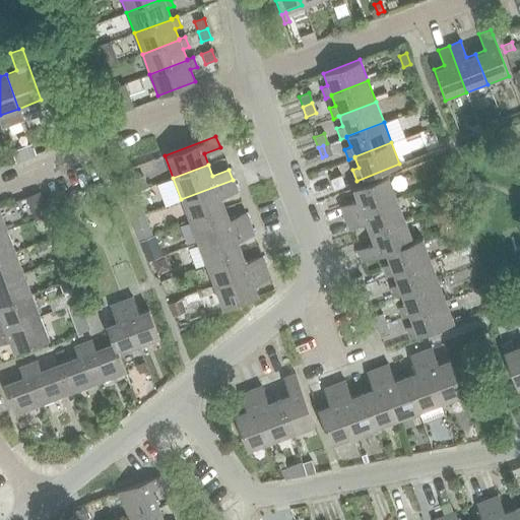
[(426,175),(429,183),(437,180),(434,172),(426,175)]
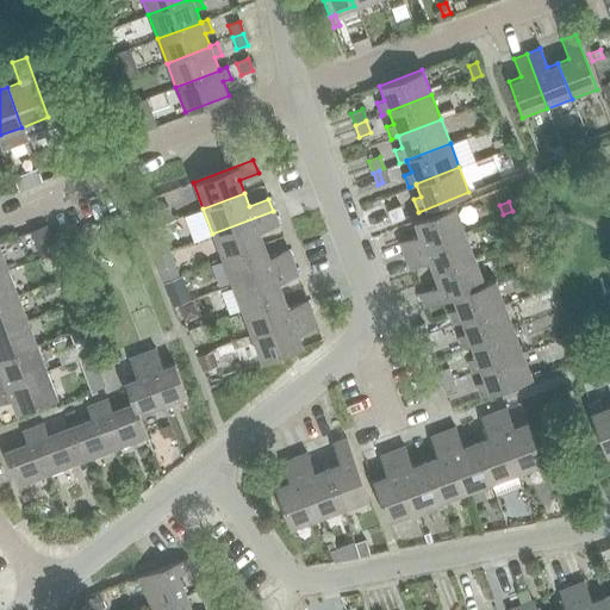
[(404,255),(464,232),(454,205),(412,222),(417,235),(399,242),(404,255)]
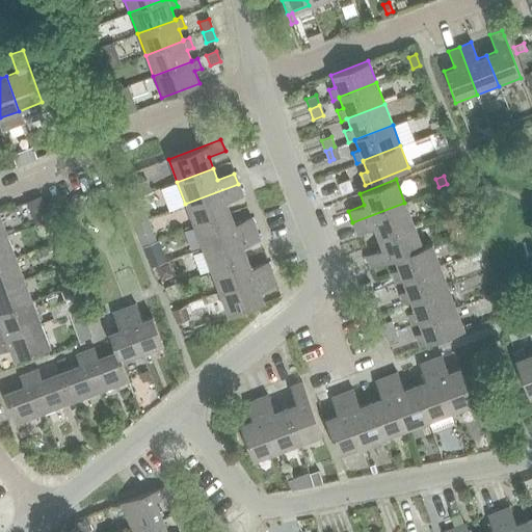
[(341,193),(352,189),(348,180),(338,184),(341,193)]
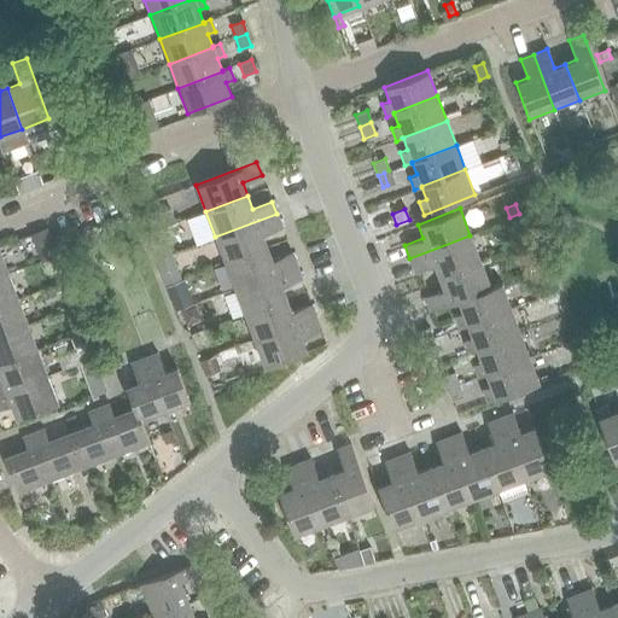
[(215,237),(225,263),(267,248),(262,234),(281,227),(277,214),(215,237)]
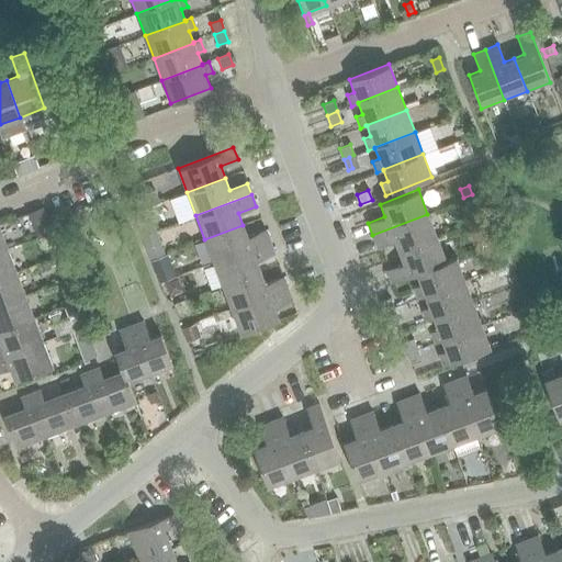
[(138,228),(153,223),(147,208),(132,213),(138,228)]
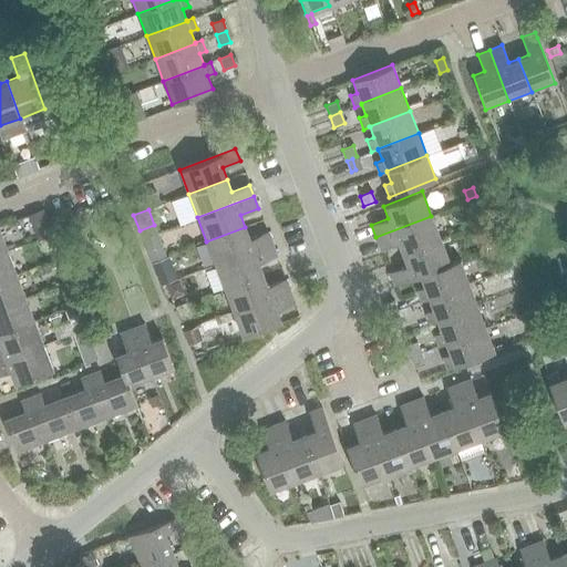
[(49,235),(39,210),(28,215),(37,239),(49,235)]
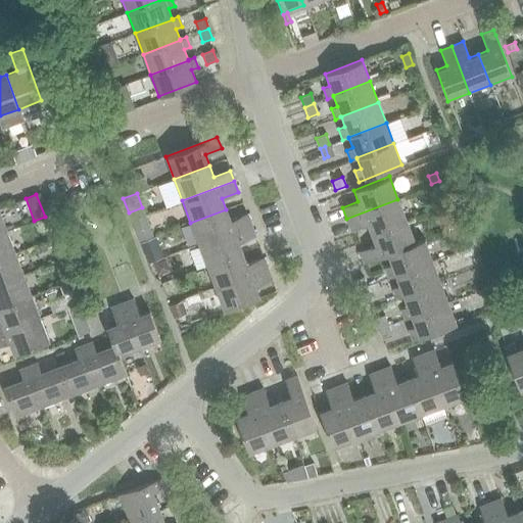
[(367,224),(371,234),(407,221),(397,199),(346,219),(350,230),(367,224)]
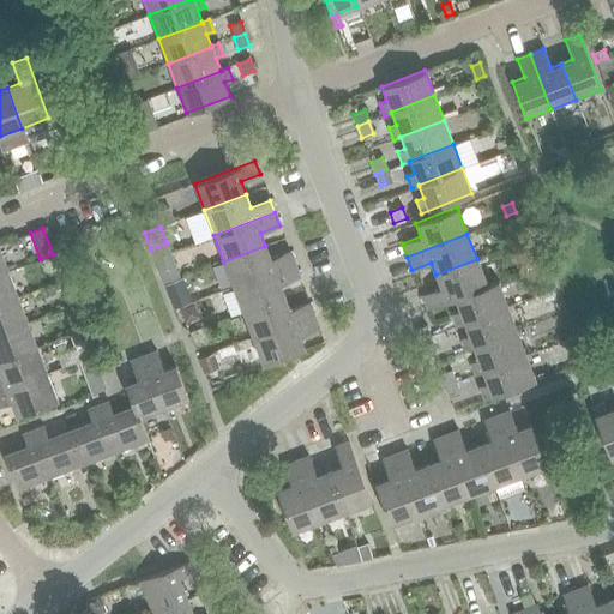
[(223,262),(233,287),(294,264),(289,251),(270,258),(265,246),(223,262)]
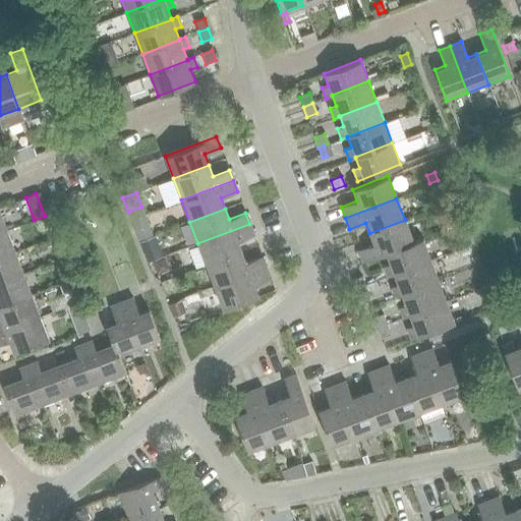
[(443,218),(447,229),(457,225),(453,214),(443,218)]
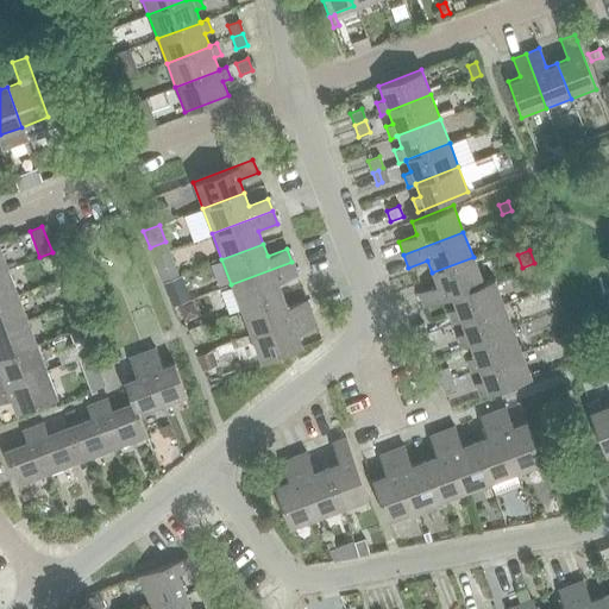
[(424,307),(452,296),(452,295),(483,283),(483,282),(473,257),(432,272),(437,286),(418,293),(424,307)]
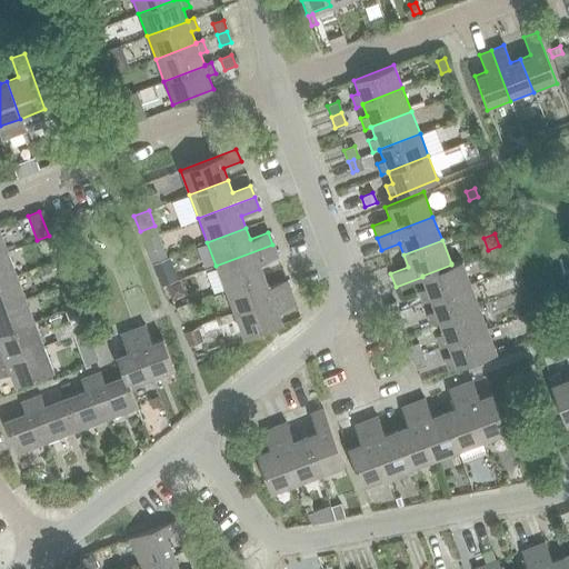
[(161,243),(147,249),(151,262),(167,257),(161,243)]
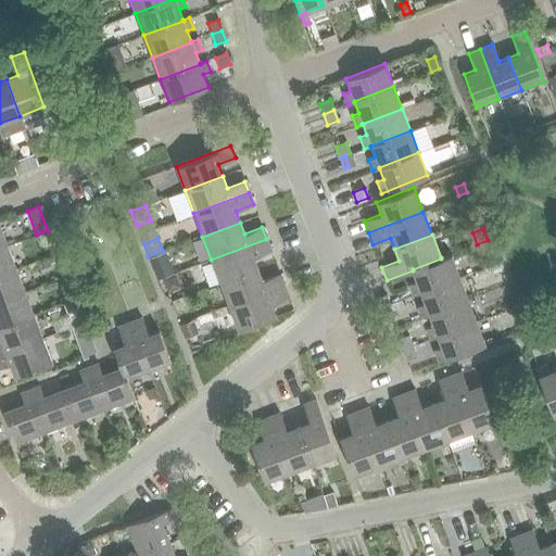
[(253,256),(270,250),(266,239),(211,260),(219,282),(257,268),(253,256)]
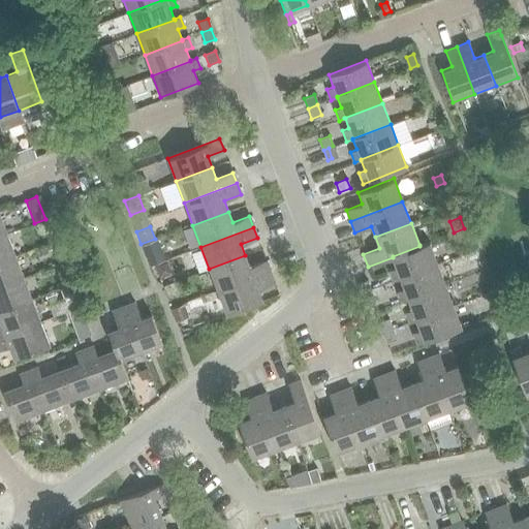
[(0,261),(16,255),(7,234),(0,236),(0,261)]
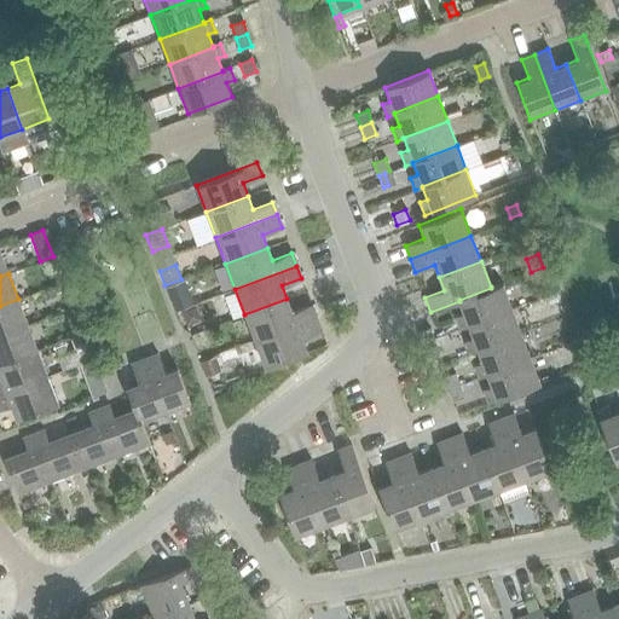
[(181,279),(165,285),(174,312),(194,305),(184,278),(181,279)]
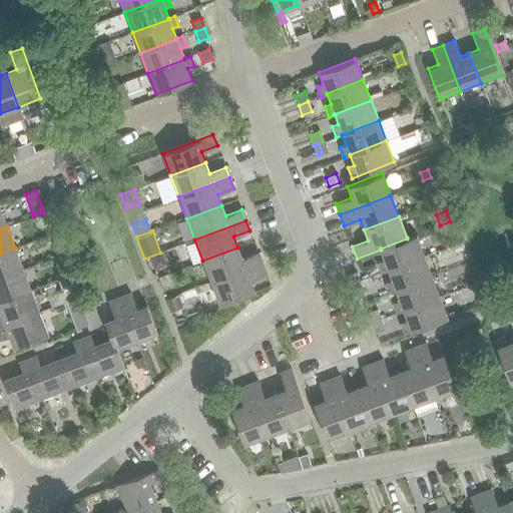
[(388,269),(424,255),(416,234),(407,237),(407,238),(381,248),(381,249),(385,260),(378,263),(381,273),(389,270),(388,269)]
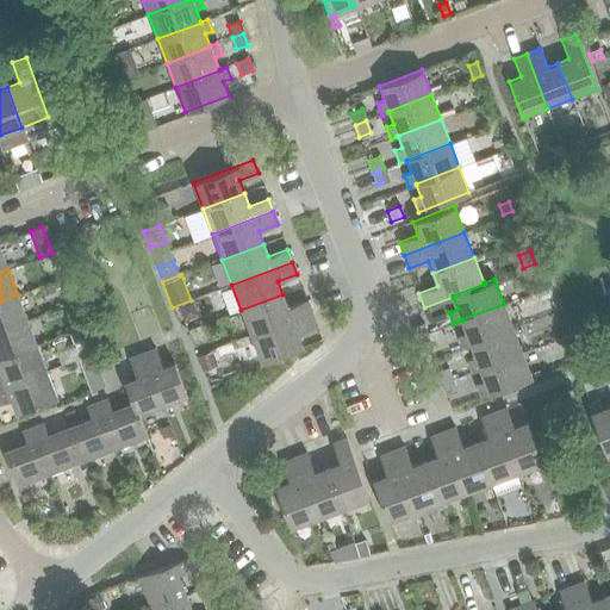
[(547,290),(539,292),(541,299),(549,296),(547,290)]
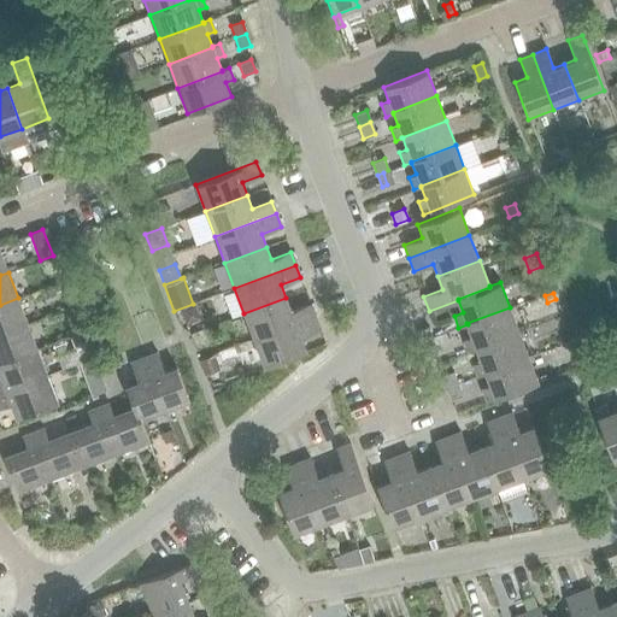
[(0,334),(28,324),(18,298),(0,305),(0,334)]
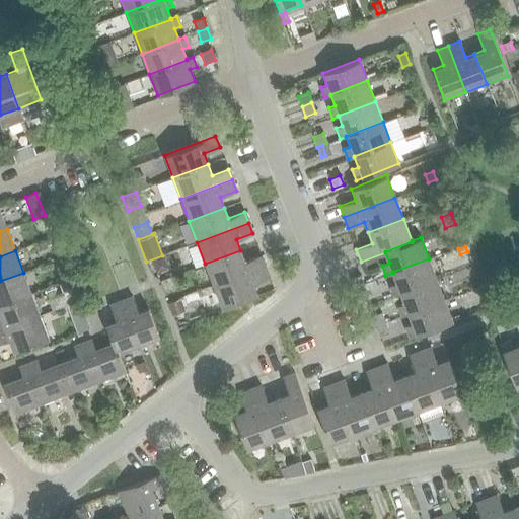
[(205,264),(213,286),(265,266),(261,255),(244,262),(240,250),(205,264)]
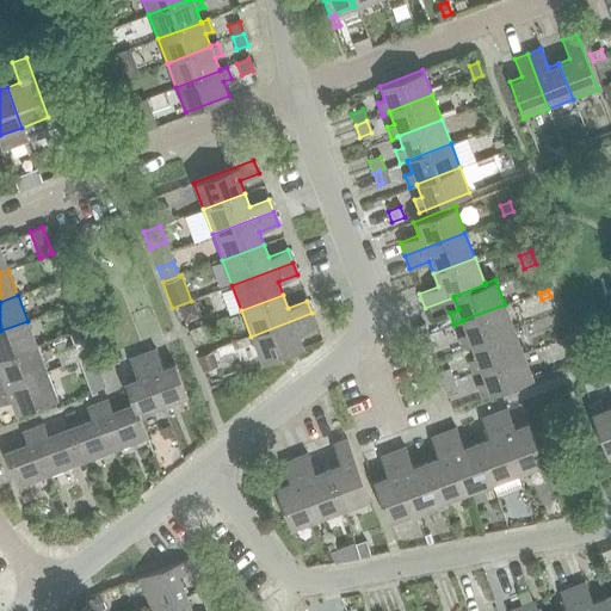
[(196,309),(192,302),(179,308),(185,321),(191,319),(196,309)]
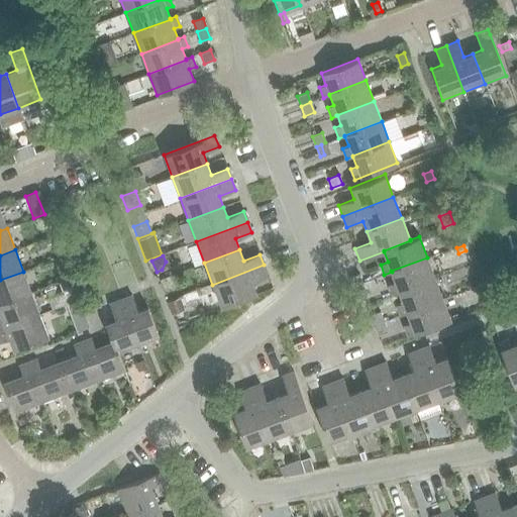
[(392,295),(399,292),(434,278),(427,257),(391,271),(392,272),(395,282),(388,285),(392,295)]
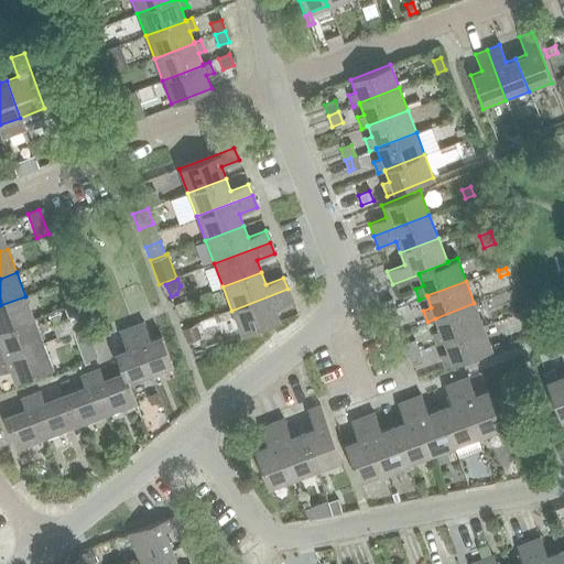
[(241,335),(279,321),(274,307),(292,301),(288,289),(231,311),(241,335)]
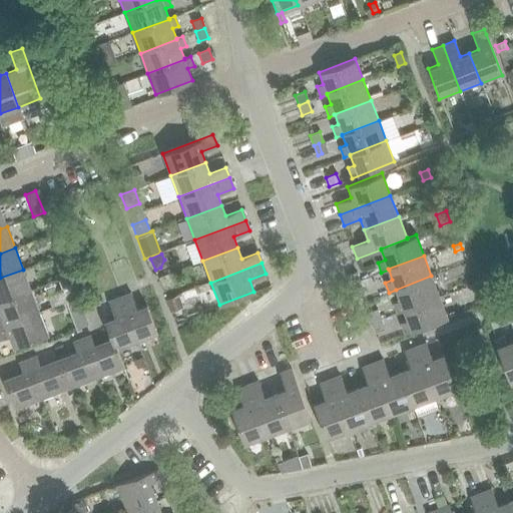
[(0,302),(31,291),(23,270),(0,278),(0,302)]
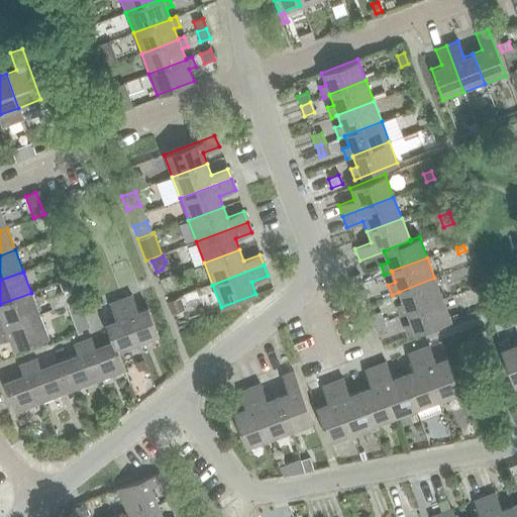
[(348,278),(352,288),(363,284),(358,274),(348,278)]
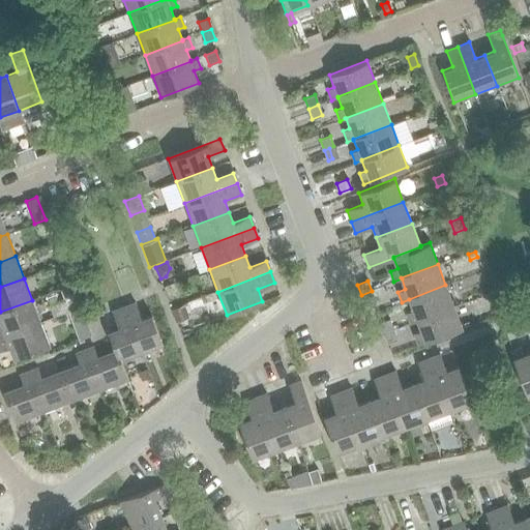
[(410,323),(417,321),(417,320),(453,305),(445,285),(409,299),(413,310),(406,313),(410,323)]
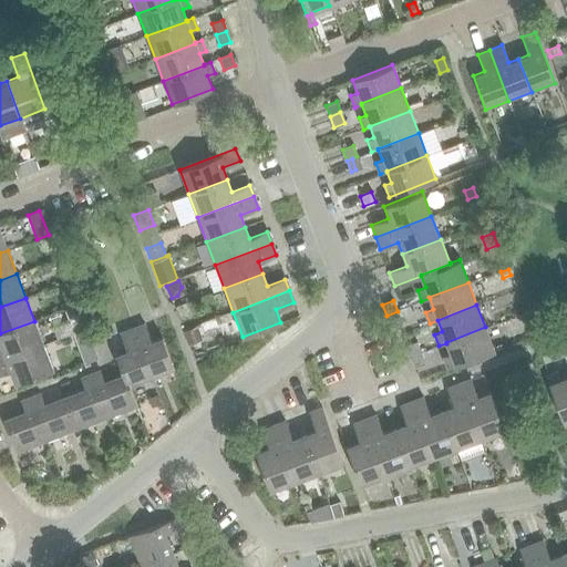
[(75,306),(64,310),(68,321),(70,320),(80,317),(75,306)]
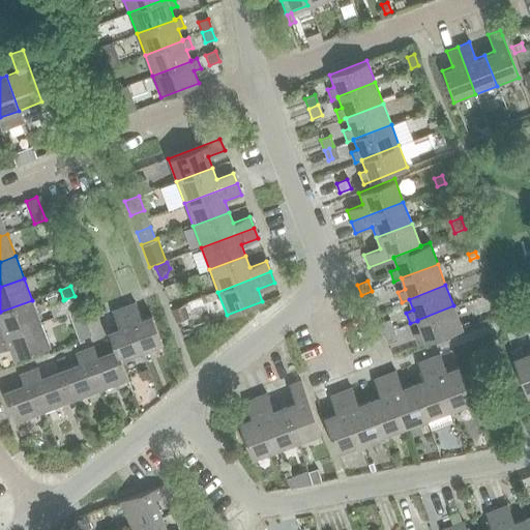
[(361,295),(365,305),(375,301),(372,291),(361,295)]
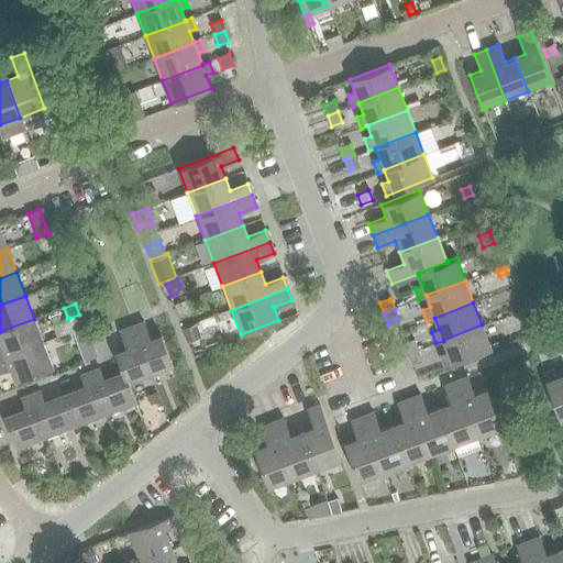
[(79,315),(69,318),(74,330),(84,327),(79,315)]
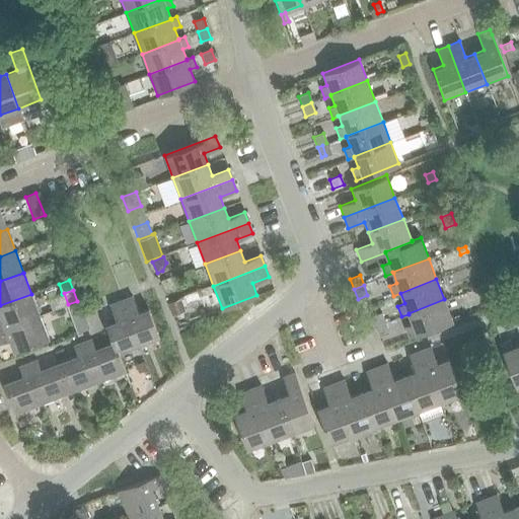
[(0,318),(0,330),(40,315),(31,294),(0,305),(0,317),(0,318)]
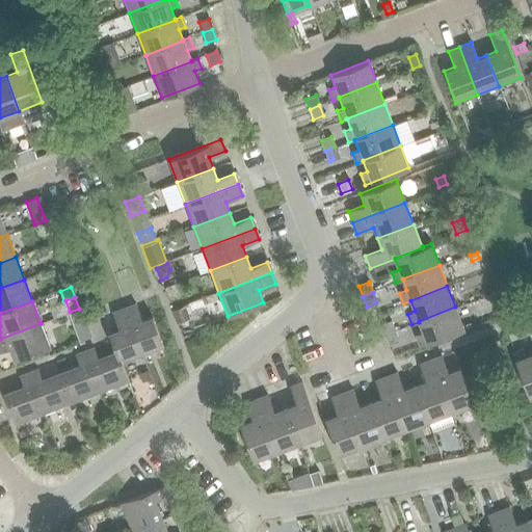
[(134,303),(124,308),(141,356),(163,348),(152,316),(140,320),(134,303)]
